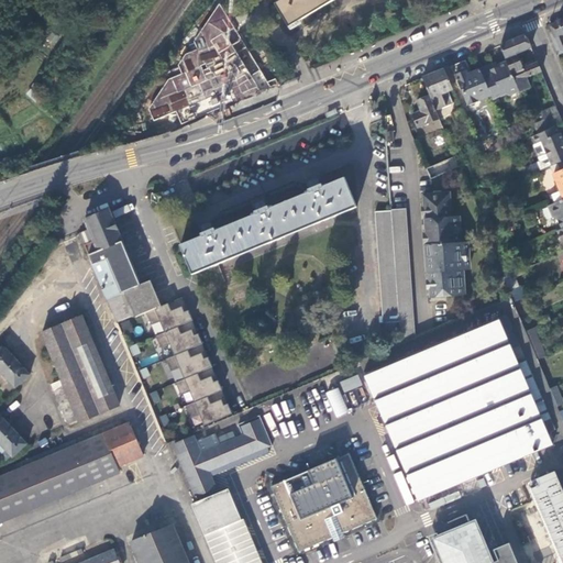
[(283,0),(276,4),(290,28),(334,0),(283,0)]
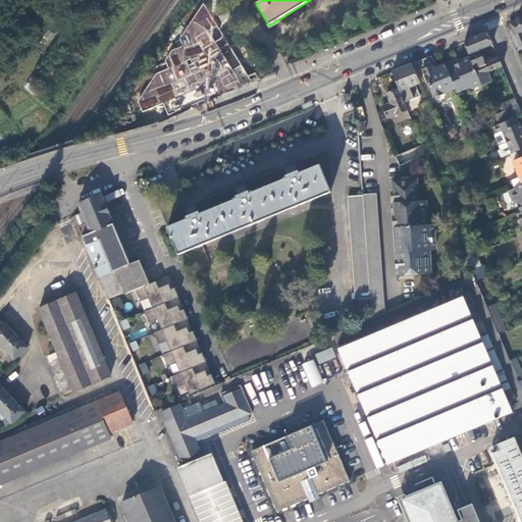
[(163,103),(168,115),(251,82),(203,4),(139,100),(143,111),(163,103)]
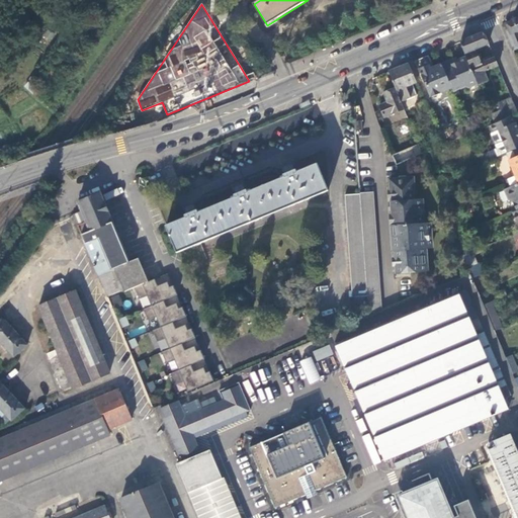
[(419,67),(428,96),(451,90),(452,91),(488,81),(485,70),(497,66),(495,57),(481,61),(477,50),(489,47),(485,31),(460,38),(465,56),(430,65),(430,64),(419,67)]
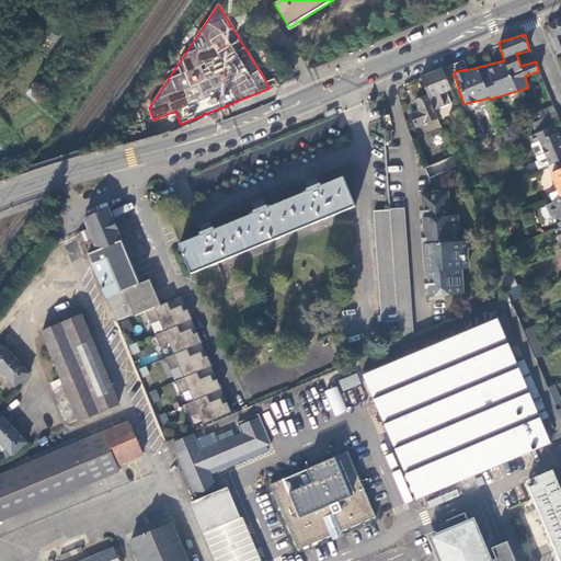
[(420,135),(441,127),(435,109),(454,102),(442,68),(420,75),(426,94),(413,100),(416,112),(412,113),(420,135)]
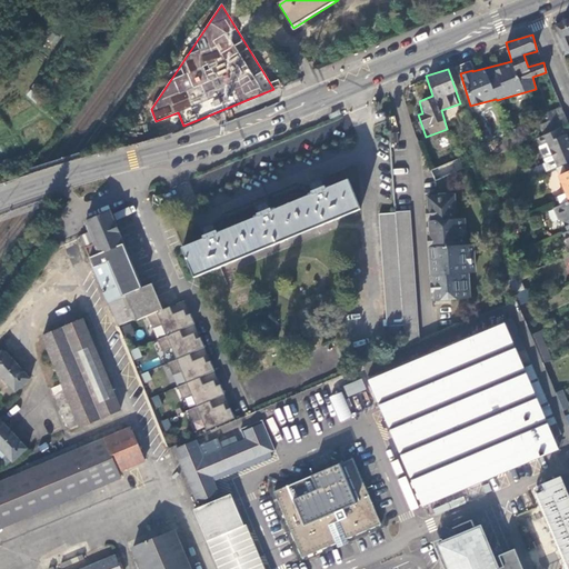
[(457,105),(445,110),(448,120),(461,115),(457,105)]
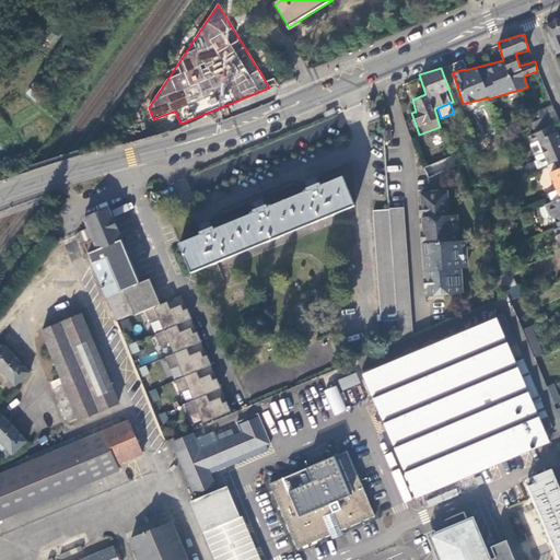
[(556,133),(553,127),(535,135),(527,138),(531,144),(538,141),(545,158),(548,165),(558,162),(559,161),(559,137),(558,132),(556,133)]
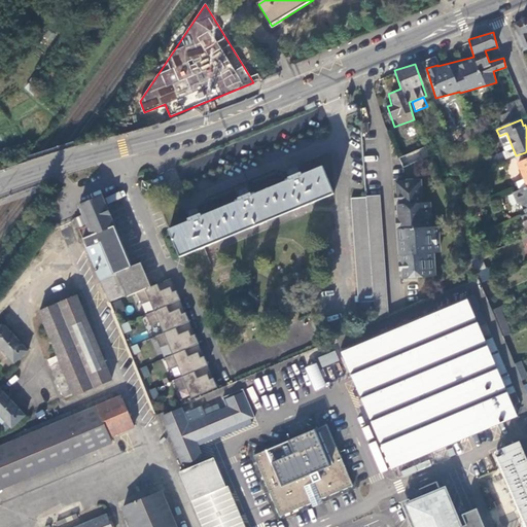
[(399,157),(403,167),(428,156),(425,147),(399,157)]
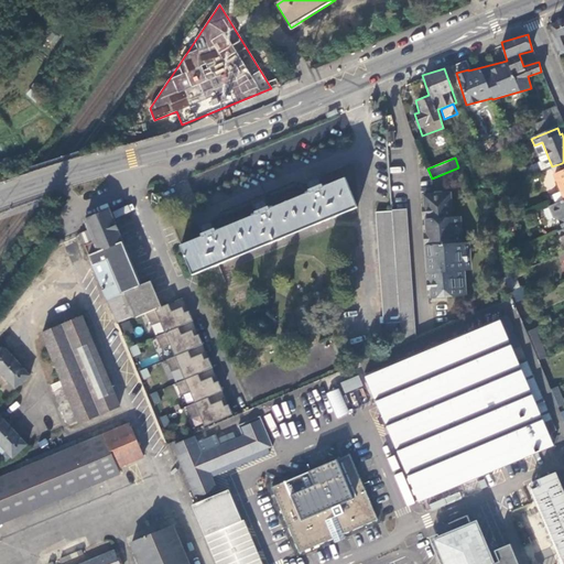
[(552,166),(549,159),(539,163),(542,171),(551,167),(552,166)]
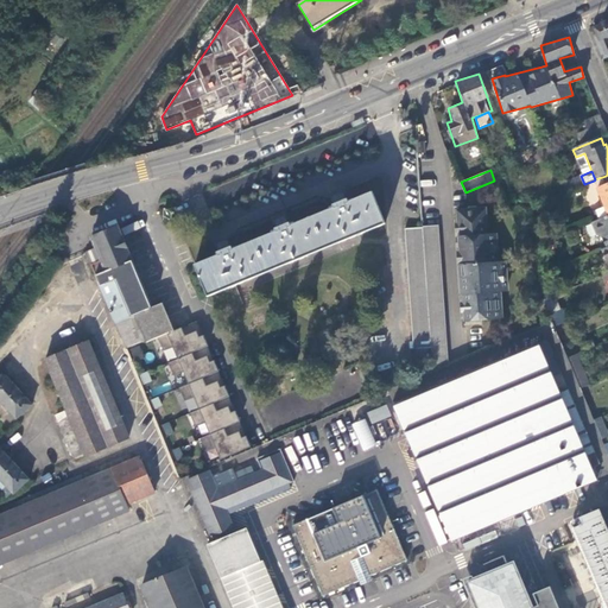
[(563,184),(567,191),(584,184),(581,176),(563,184)]
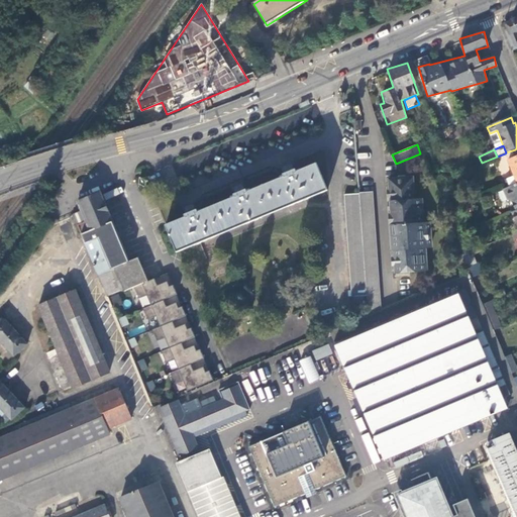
[(516,154),(515,149),(506,152),(505,153),(514,175),(503,180),(506,188),(516,183),(516,154)]
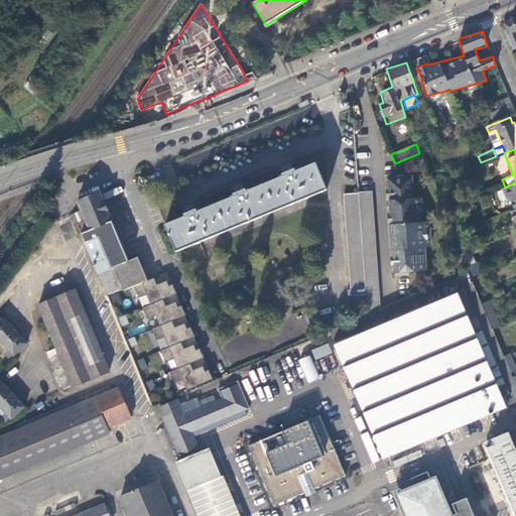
[(300,202),(328,189),(316,163),(297,170),(296,168),(284,173),(285,175),(249,190),(248,188),(235,194),(236,196),(200,211),(199,209),(185,214),(186,216),(166,225),(178,252),(199,243),(300,202)]
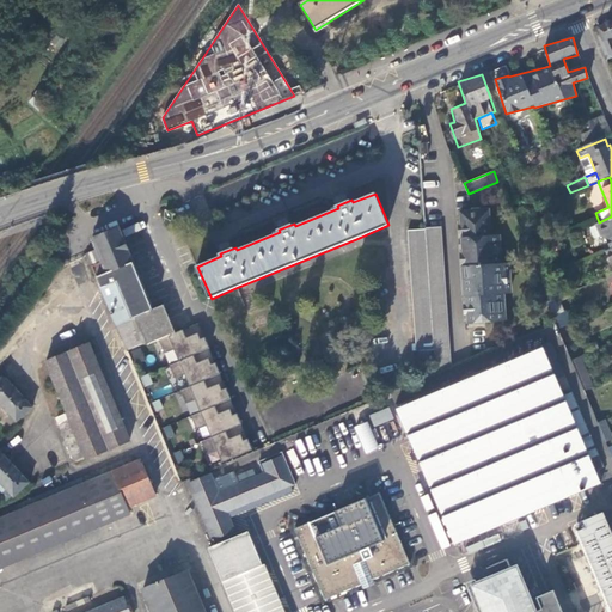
[(461,210),(461,224),(463,233),(463,239),(463,248),(464,251),(465,265),(466,285),(466,293),(467,304),(467,313),(469,323),(505,319),(502,293),(508,292),(507,262),(501,262),(500,234),(491,234),(490,209),(461,210)]
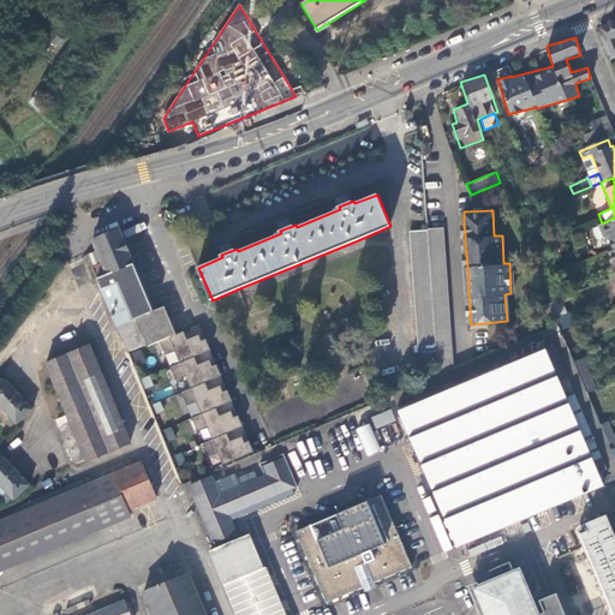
[(523,215),(518,216),(525,233),(531,231),(529,224),(532,222),(529,213),(523,215)]
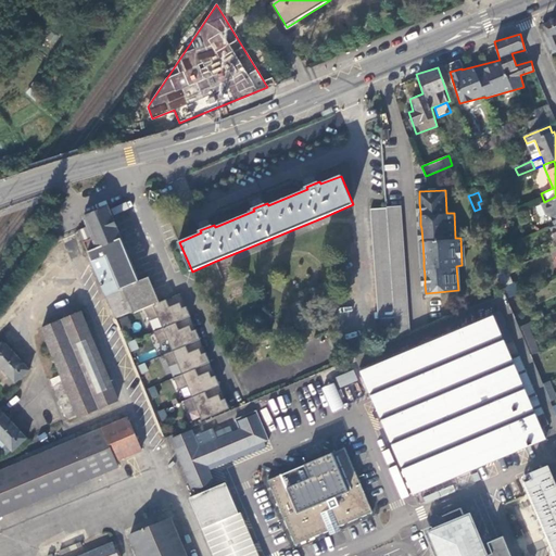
[(555,197),(544,202),(541,203),(546,215),(551,216),(555,226),(555,225),(555,197)]
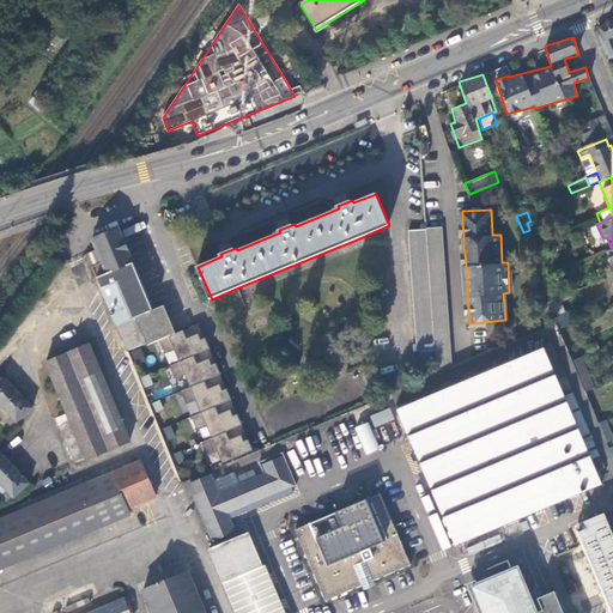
[(428,230),(435,351),(437,372),(453,366),(442,228),(428,229),(428,230)]
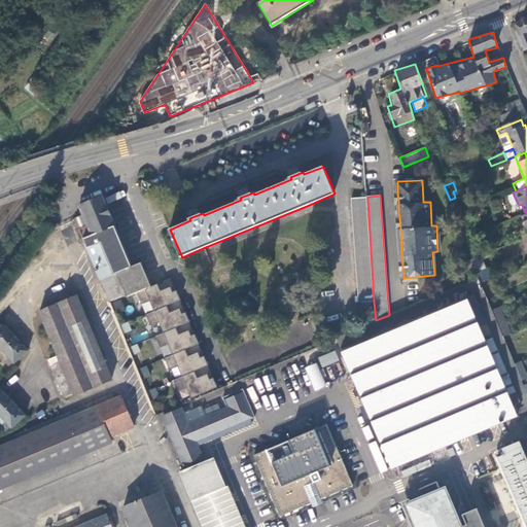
[(104,197),(79,206),(84,215),(88,225),(79,230),(101,280),(133,267),(104,197)]
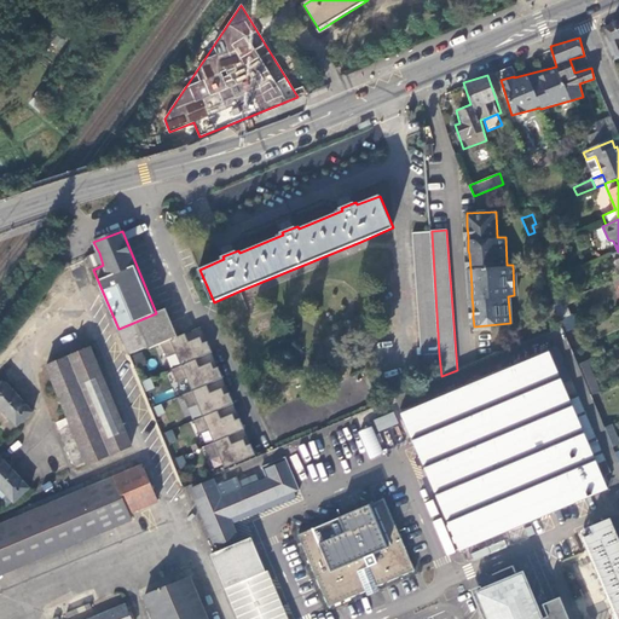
[(412,233),(421,354),(439,354),(432,232),(412,233)]
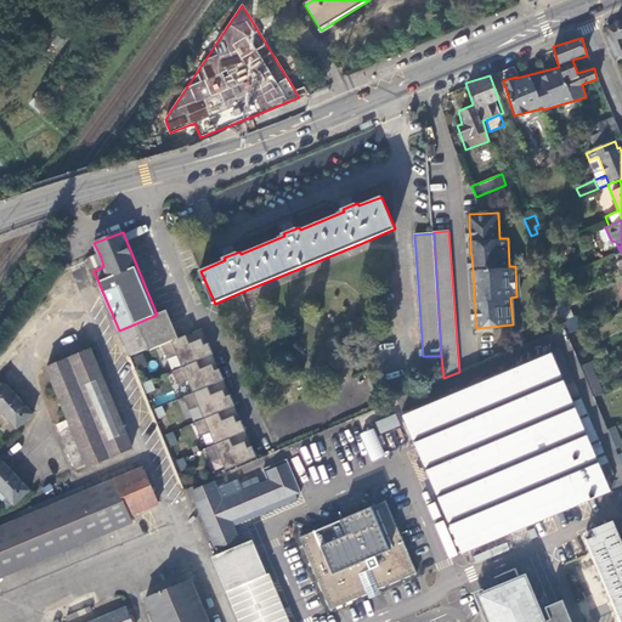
[(100,254),(89,259),(94,271),(103,266),(100,254)]
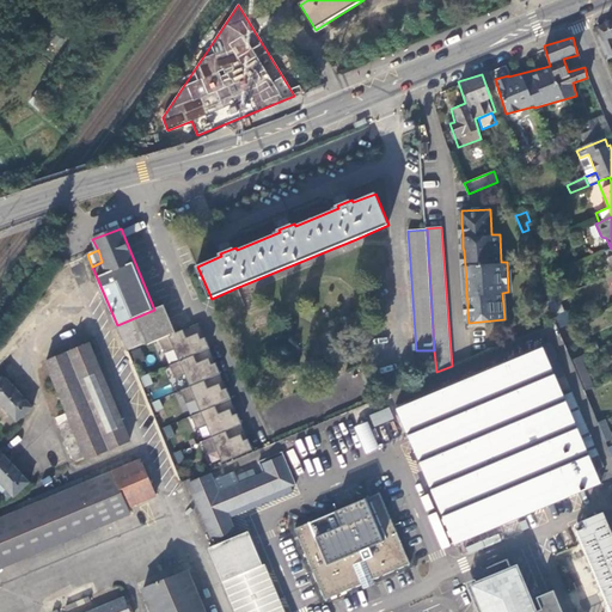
[(549,274),(542,276),(550,300),(558,297),(568,293),(564,287),(556,291),(549,274)]
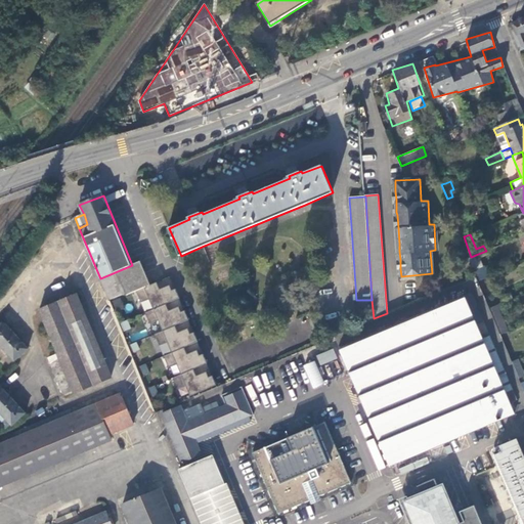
[(478,254),(471,257),(469,258),(478,282),(479,281),(487,278),(483,267),(478,254)]
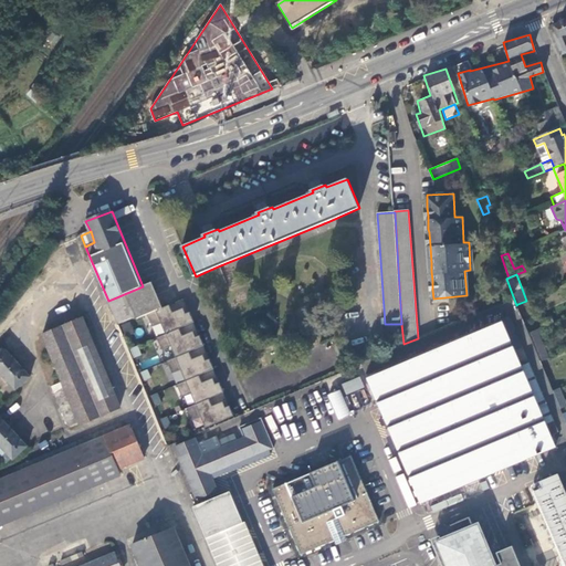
[(153,282),(143,286),(108,301),(118,326),(147,314),(163,307),(153,282)]
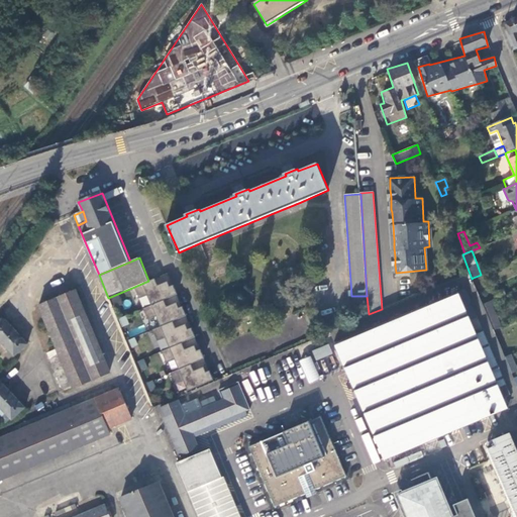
[(148,281),(134,287),(139,298),(147,295),(152,305),(178,295),(174,285),(171,286),(169,283),(173,281),(169,273),(148,281)]
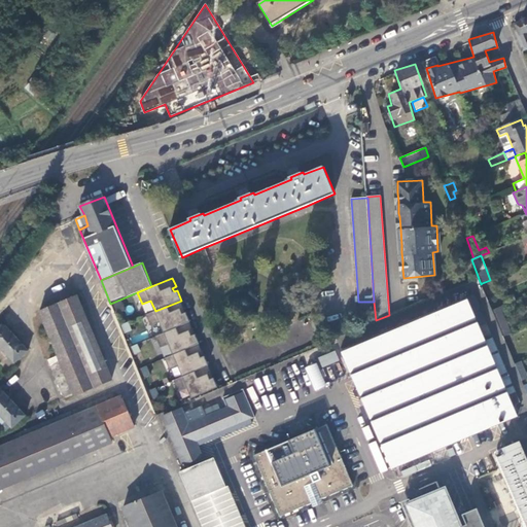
[(467,296),(513,405),(520,401),(473,293),(467,296)]
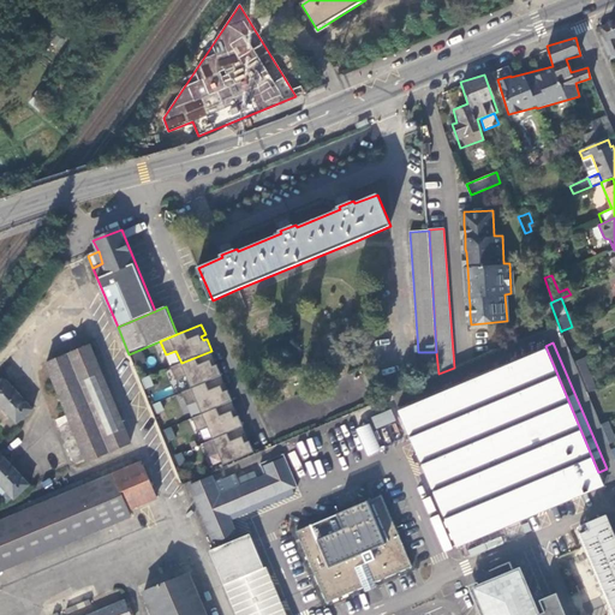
[(60,428),(76,464),(88,459),(89,461),(132,443),(89,345),(47,363),(72,422),(60,428)]
